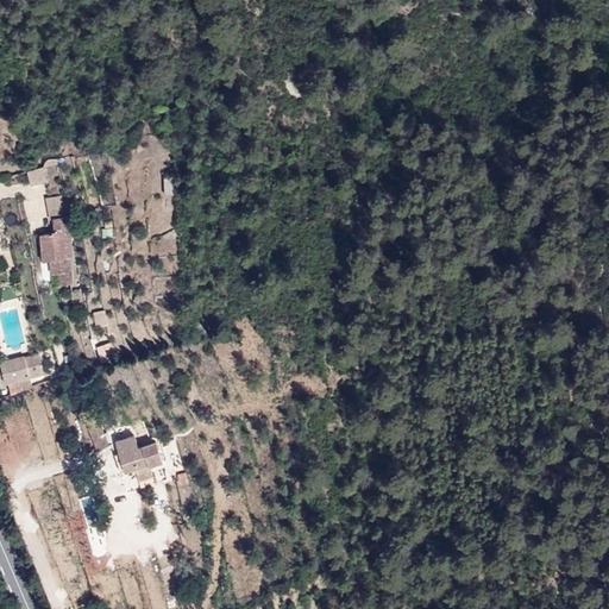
[(151,127),(163,126),(162,110),(149,111),(151,127)]
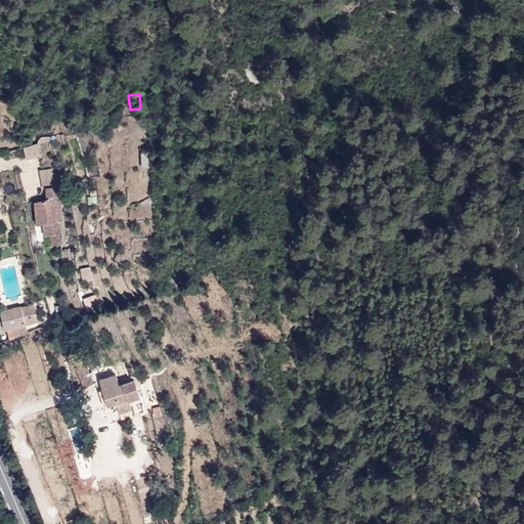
[(29,160),(43,156),(40,144),(26,147),(29,160)]
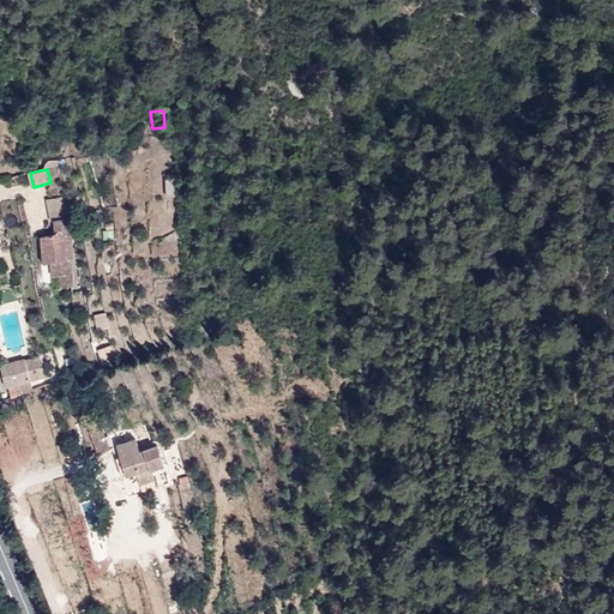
[(68,276),(61,197),(42,200),(47,221),(49,221),(52,236),(49,236),(37,239),(40,265),(47,264),(48,277),(68,276)]
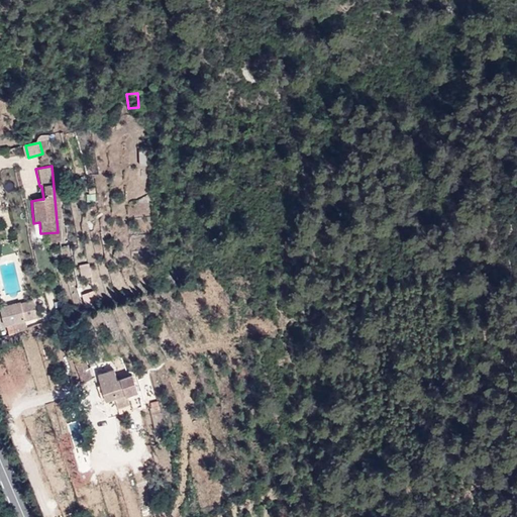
[(0,328),(32,320),(27,301),(0,308),(0,328)]
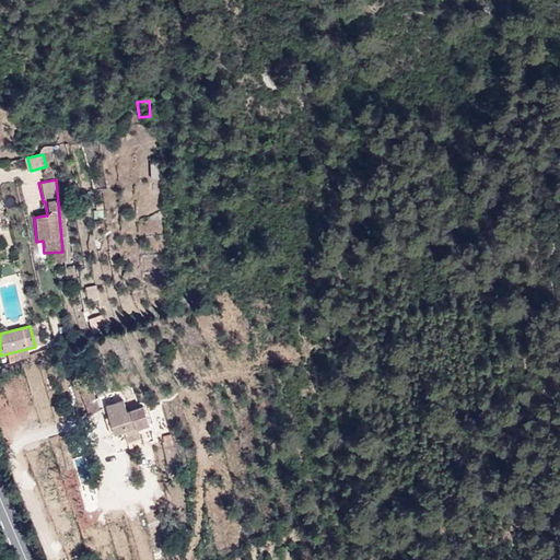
[(83,394),(82,391),(72,393),(79,418),(89,416),(83,394)]
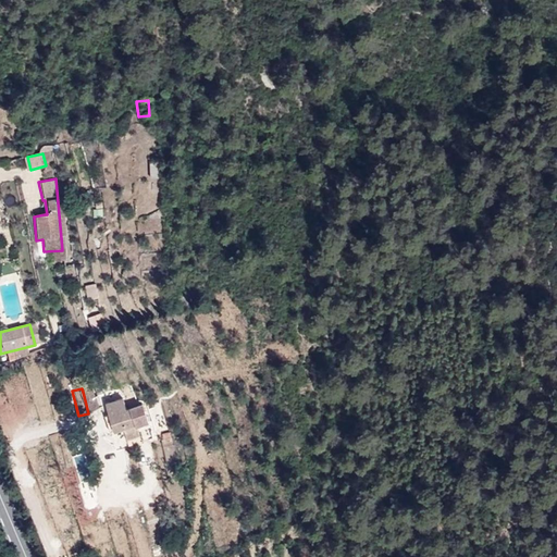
[(98,434),(122,428),(118,411),(112,412),(110,401),(95,406),(97,418),(93,418),(98,434)]
